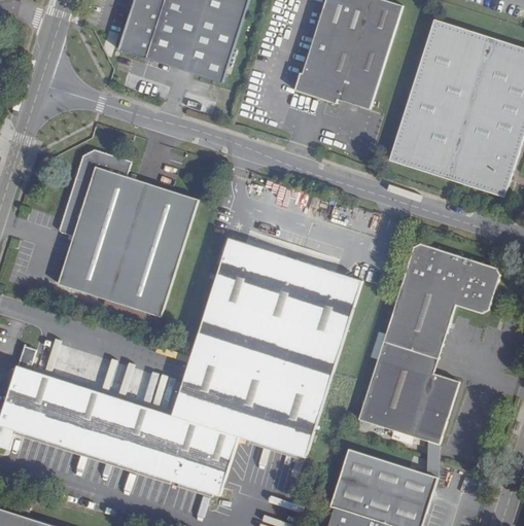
[(174,67),(189,71),(224,82),(249,0),(136,0),(135,5),(120,49),(174,67)]
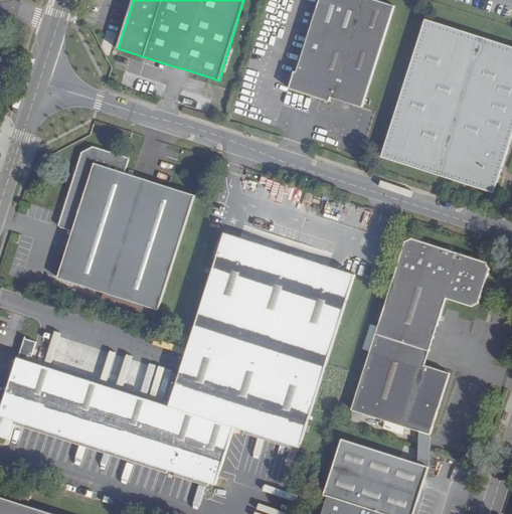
[(389,5),(374,0),(314,0),(293,70),(290,69),(285,86),(325,99),(326,95),(357,105),(389,5)]
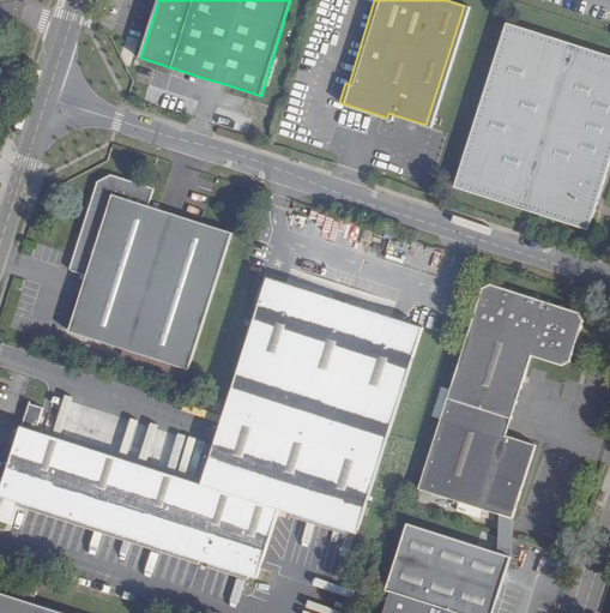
[(586,229),(609,152),(609,55),(503,22),(451,186),(586,229)]
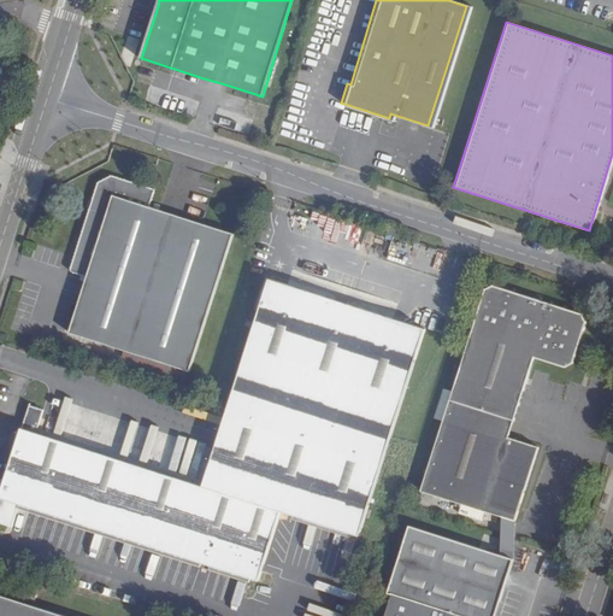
[(219,91),(222,83),(204,78),(201,84),(219,91)]
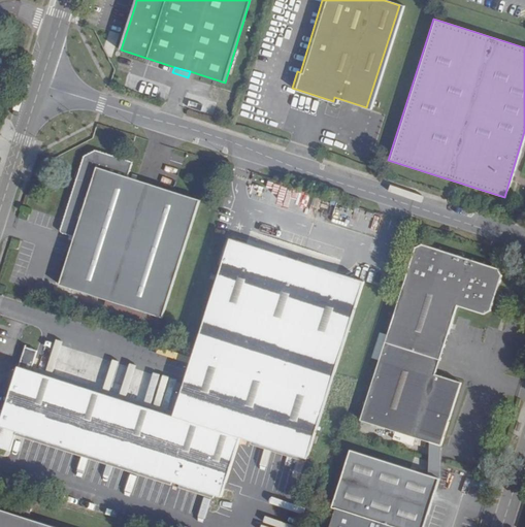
[(96,167),(125,175),(129,161),(96,152),(81,159),(59,231),(74,236),(96,167)]
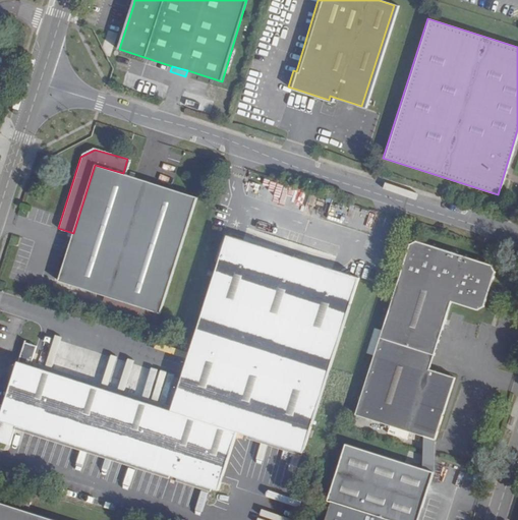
[(194,194),(123,173),(95,165),(73,233),(59,281),(159,311),(194,194)]
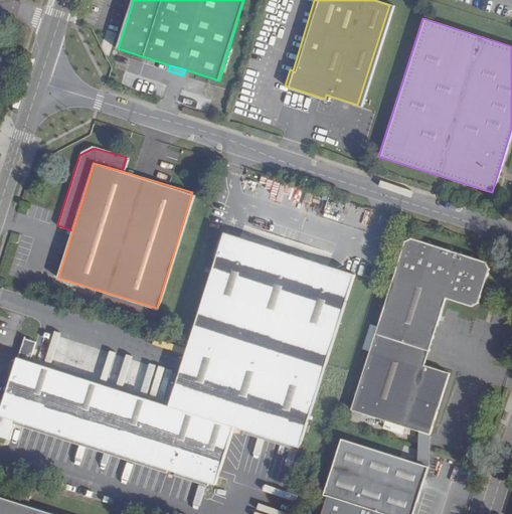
[(287,371),(268,434),(301,445),(355,274),(226,233),(192,342),(287,371)]
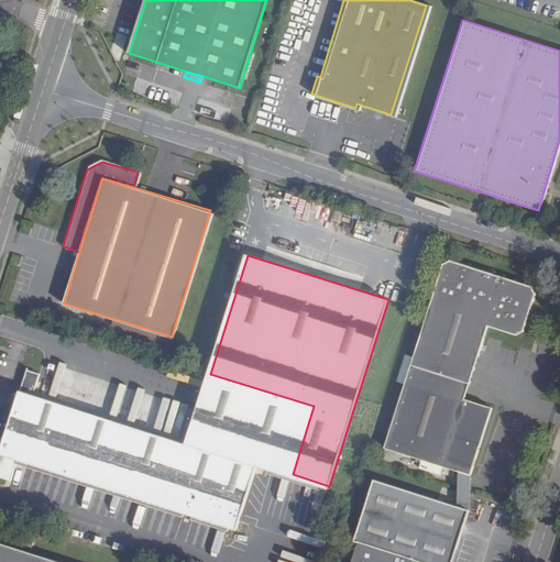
[(451,260),(441,264),(385,441),(468,467),(470,462),(490,401),(461,392),(483,321),(512,331),(520,327),(530,293),(524,282),(451,260)]
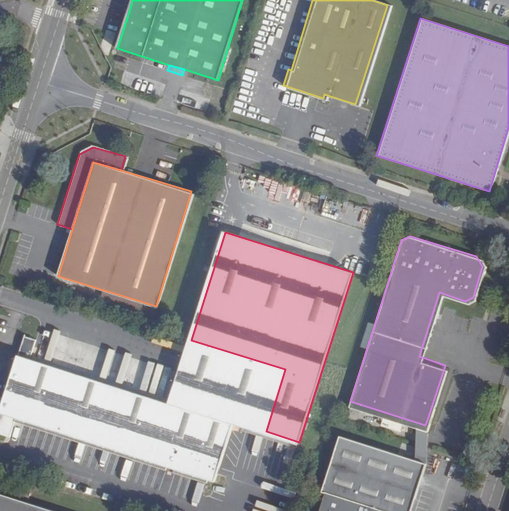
[(215,485),(220,469),(234,425),(30,362),(35,344),(24,340),(0,416),(0,439),(11,442),(16,424),(215,485)]
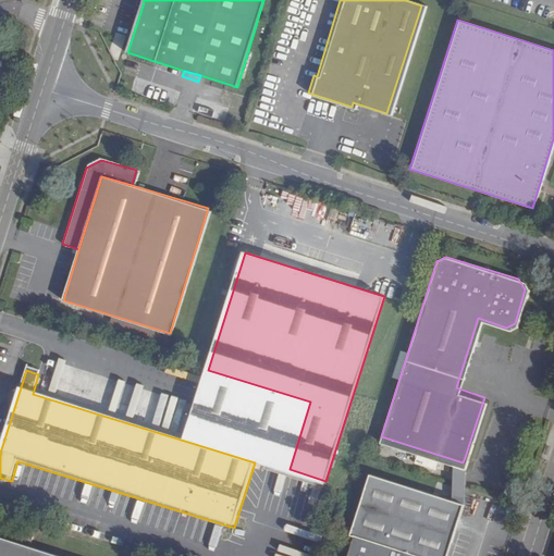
[(267,462),(290,469),(310,402),(208,370),(185,437),(256,459),(267,462)]
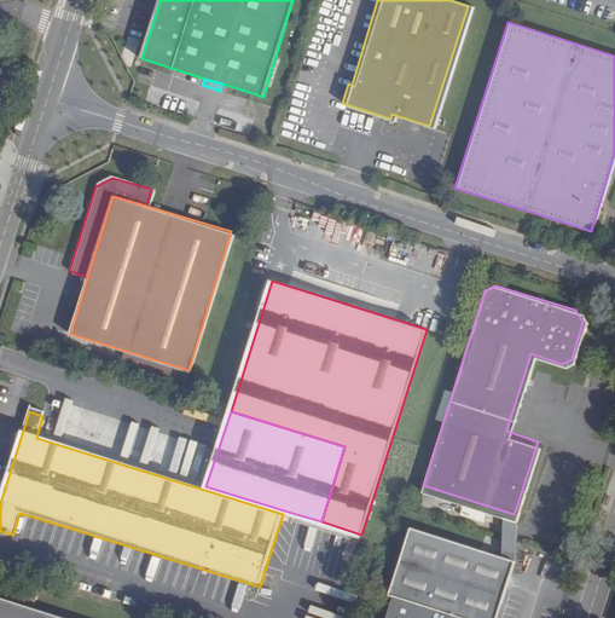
[(278,571),(296,514),(284,510),(283,514),(266,567),(278,571)]
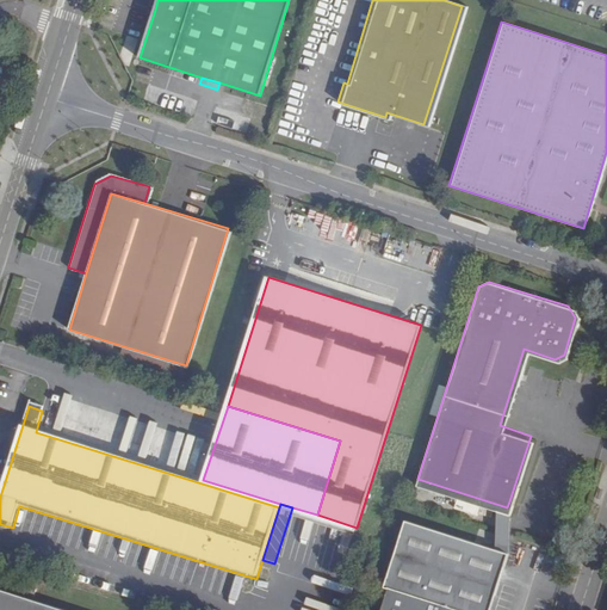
[(484,609),(505,552),(402,518),(381,585),(385,586),(377,609),(484,609)]
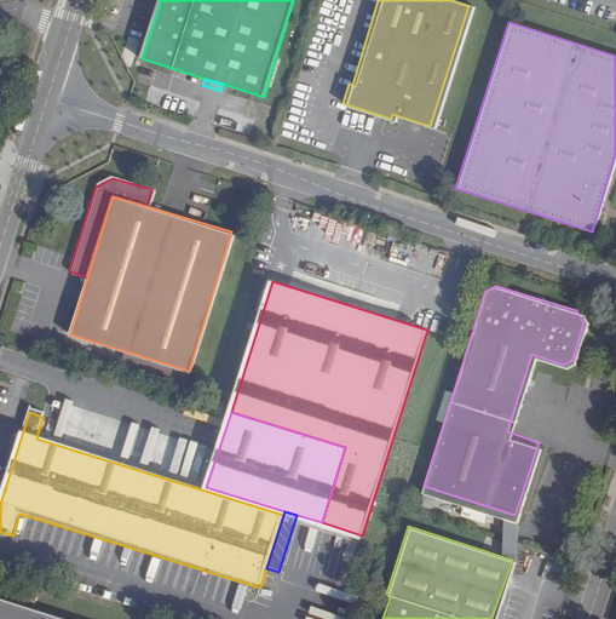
[(498,533),(498,549),(511,549),(511,533),(498,533)]
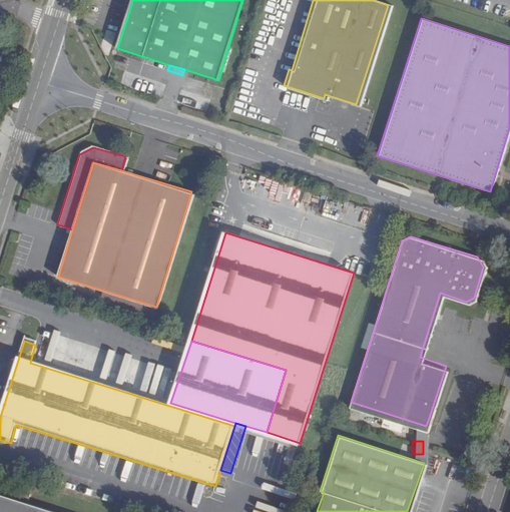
[(42,511),(0,498),(0,511),(42,511)]
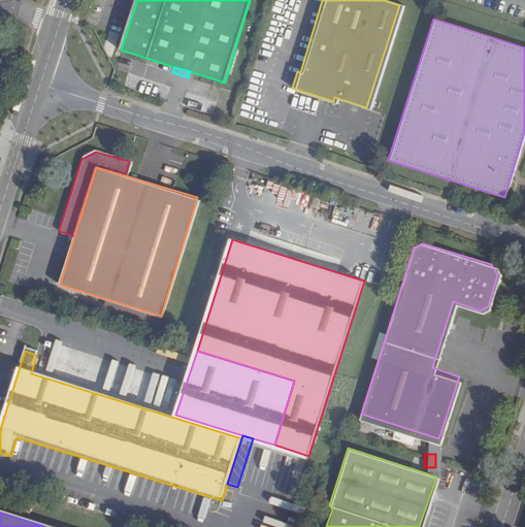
[(33,517),(22,513),(20,518),(31,521),(33,517)]
